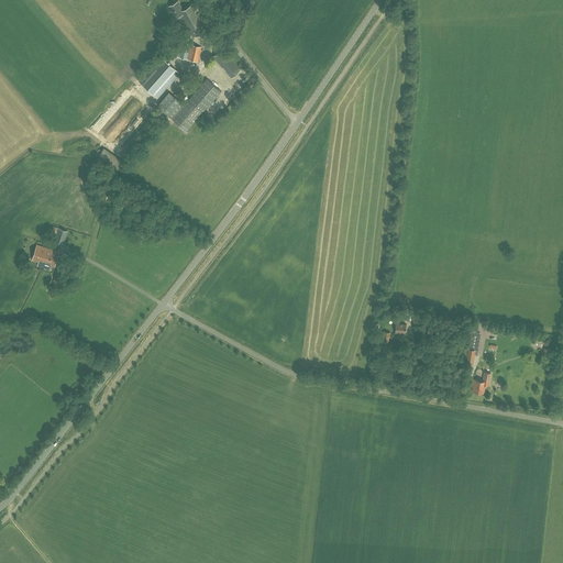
[(175,18),(180,14),(192,36),(208,29),(194,3),(183,10),(178,1),(169,6),(173,11),(172,11),(175,18)]
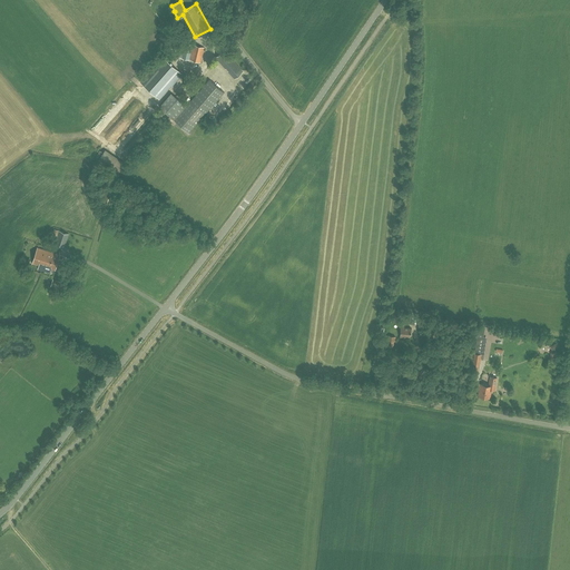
[(184,46),(179,45),(177,57),(202,62),(205,47),(185,42),(184,46)]
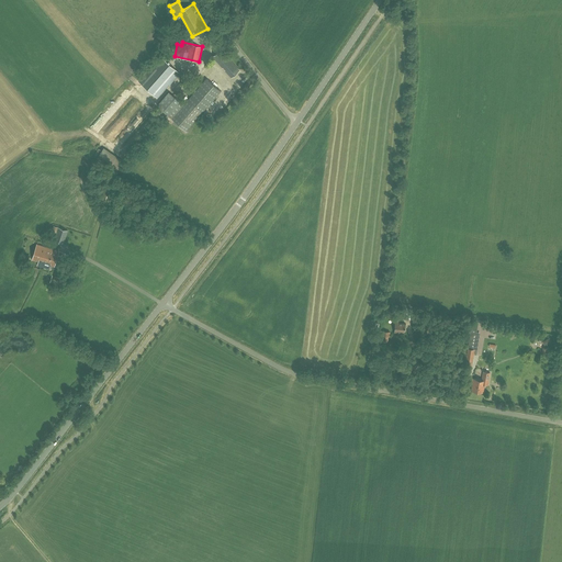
[(220,49),(213,57),(223,68),(224,67),(226,69),(225,70),(232,77),(239,70),(220,49)]
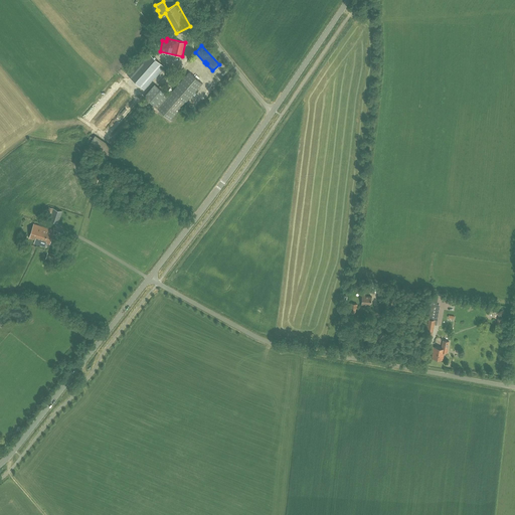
[(166,63),(164,66),(153,56),(156,53),(150,48),(127,74),(144,89),(162,68),(165,71),(170,66),(166,63)]
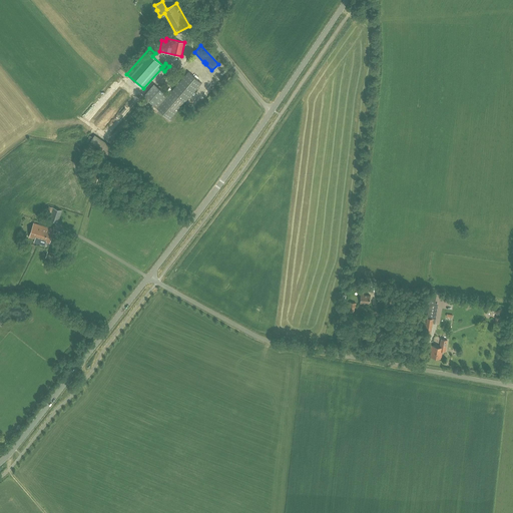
[(170,119),(184,103),(201,84),(188,72),(167,96),(153,84),(143,96),(170,119)]
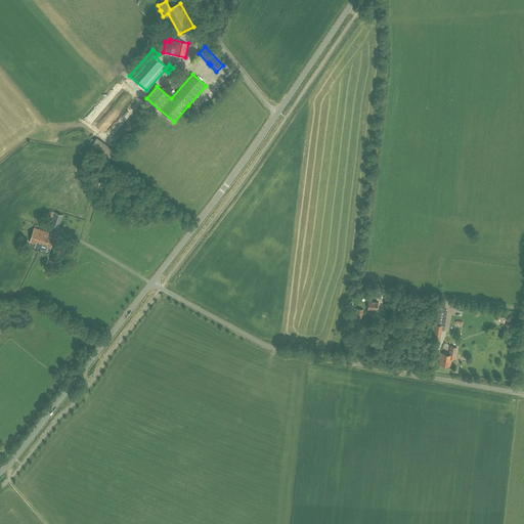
[(111,94),(114,97),(119,91),(116,88),(111,94)]
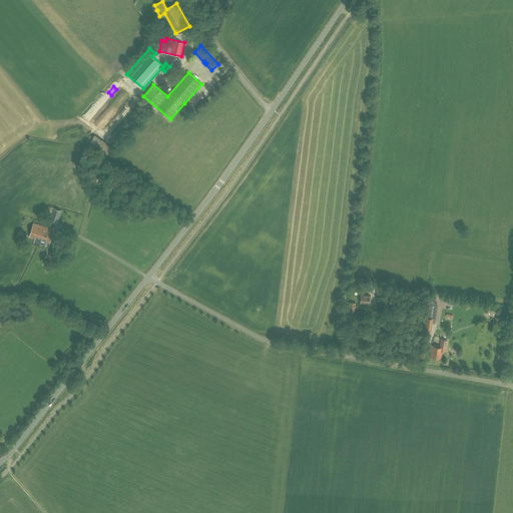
[(119,98),(117,97),(114,103),(116,105),(119,101),(121,103),(124,99),(120,97),(119,98)]
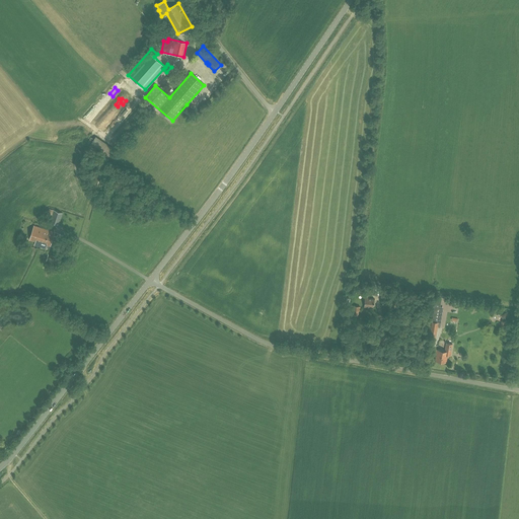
[(116,114),(112,109),(97,125),(101,128),(116,114)]
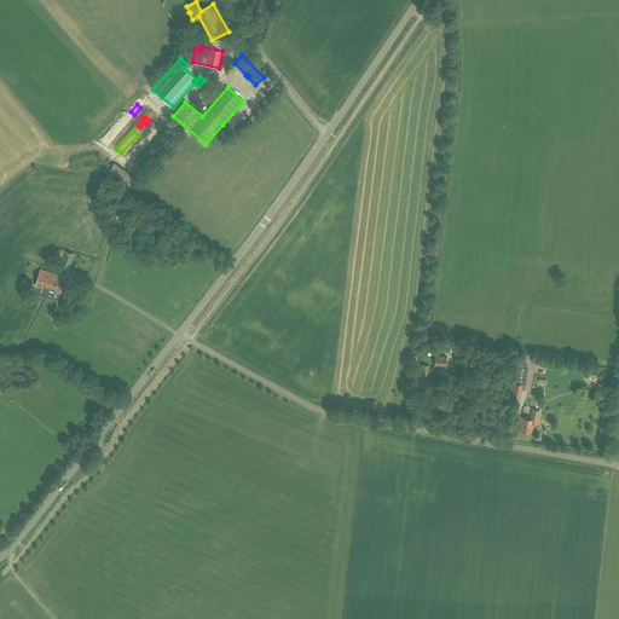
[(104,169),(108,172),(106,173),(128,187),(134,177),(115,162),(113,166),(109,163),(104,169)]
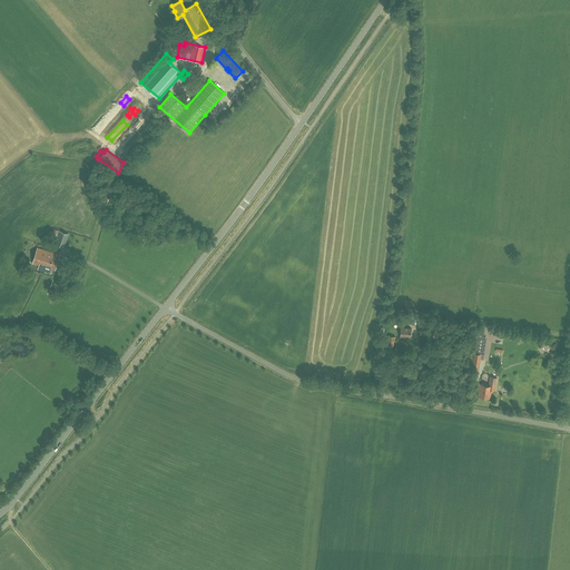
[(112,204),(117,190),(105,186),(100,199),(112,204)]
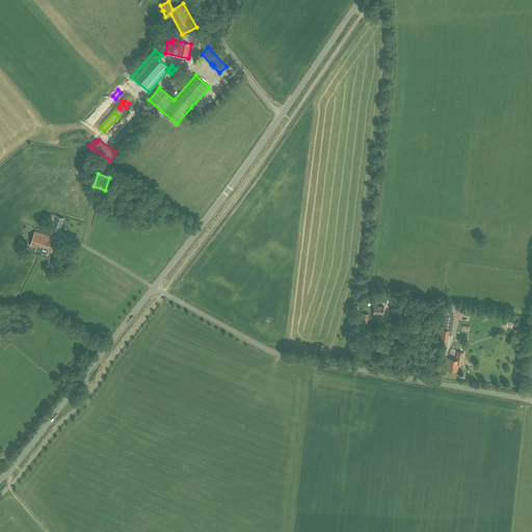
[(60,230),(64,218),(56,215),(52,228),(60,230)]
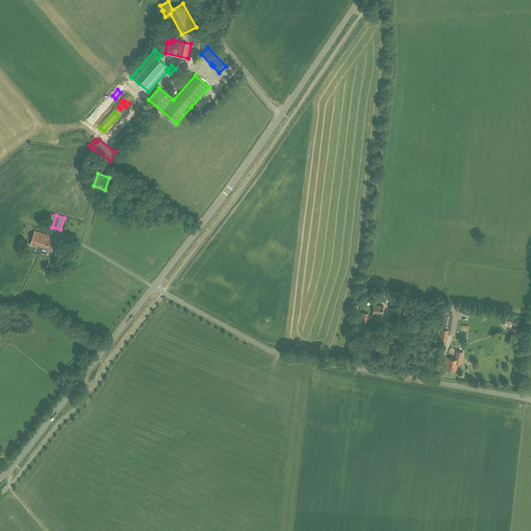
[(34,231),(30,245),(36,247),(35,251),(47,254),(48,250),(51,251),(55,238),(34,231)]
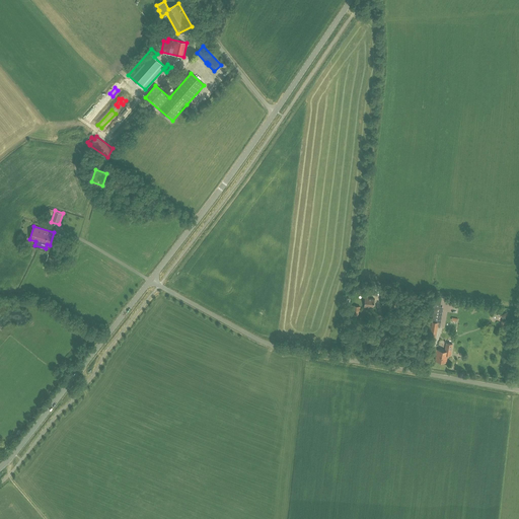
[(61,257),(49,254),(47,262),(60,264),(61,257)]
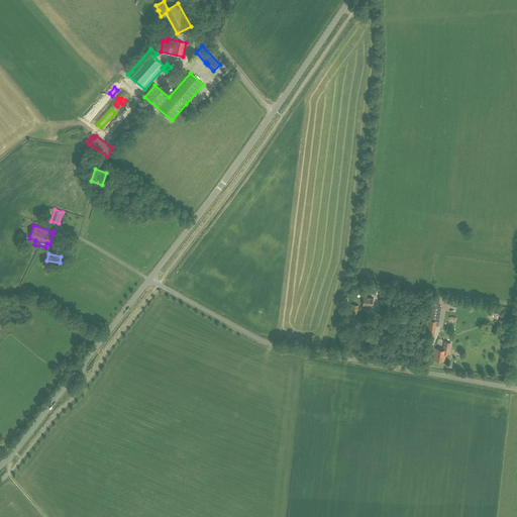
[(364,296),(364,298),(363,299),(363,301),(364,301),(363,306),(367,306),(367,305),(373,306),(373,301),(374,301),(374,299),(373,299),(373,298),(368,297),(368,296),(364,296)]
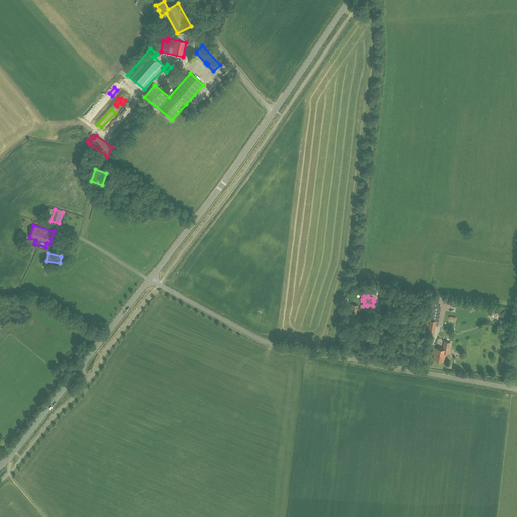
[(427,338),(434,339),(435,332),(436,326),(436,321),(431,320),(430,320),(428,331),(427,338)]
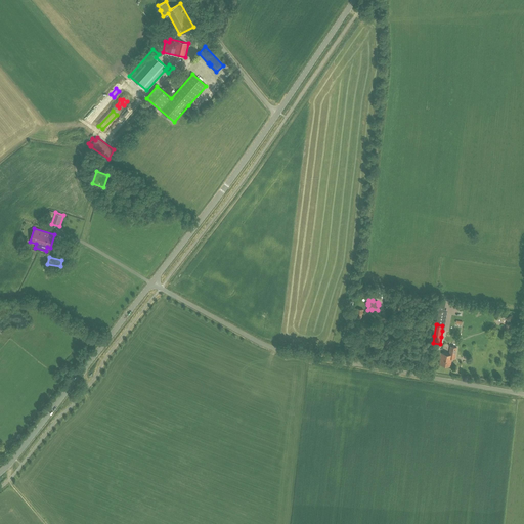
[(450,366),(452,359),(455,359),(457,347),(450,346),(449,354),(439,352),(438,357),(440,357),(439,364),(450,366)]
